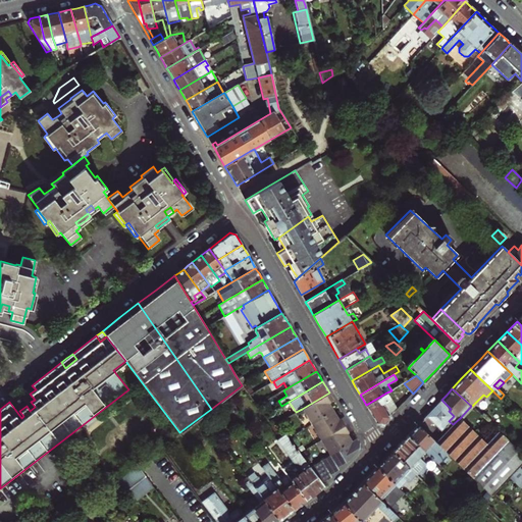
[(329,393),(302,409),(311,425),(333,411),(330,406),(328,403),(333,400),(329,393)]
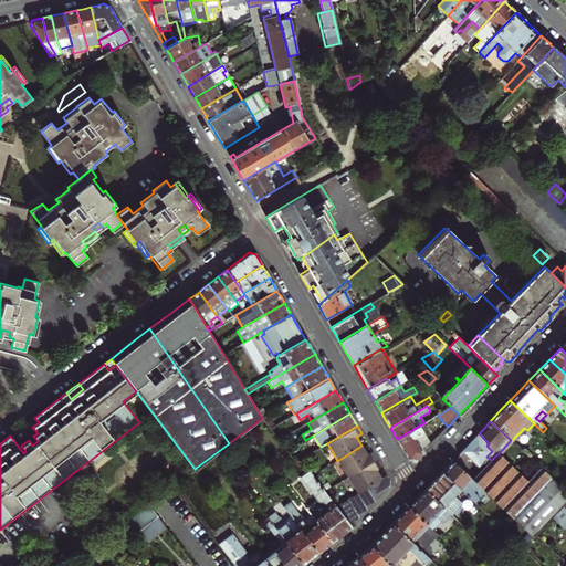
[(419,426),(397,439),(408,459),(411,460),(416,460),(431,443),(419,426)]
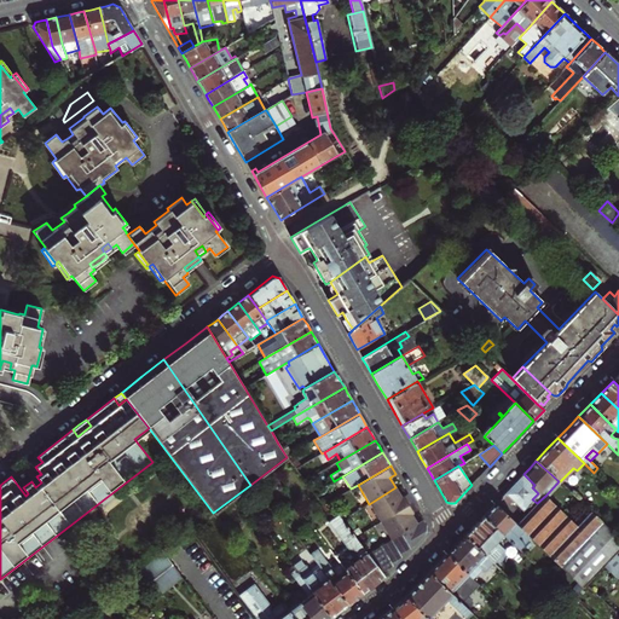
[(516,525),(530,537),(583,586),(605,565),(615,553),(618,549),(618,537),(591,512),(583,521),(578,526),(571,520),(545,496),(537,503),(532,499),(538,493),(532,487),(534,485),(524,474),(513,485),(502,496),(510,504),(513,501),(527,514),(516,525)]
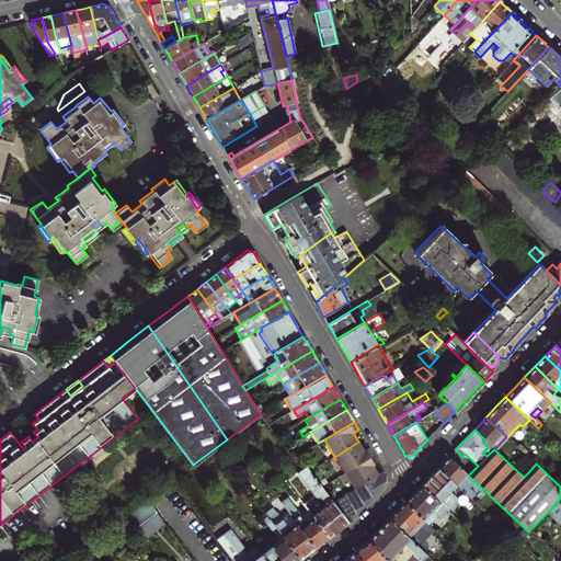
[(362,446),(358,442),(334,457),(344,472),(374,455),(369,448),(364,451),(362,446)]
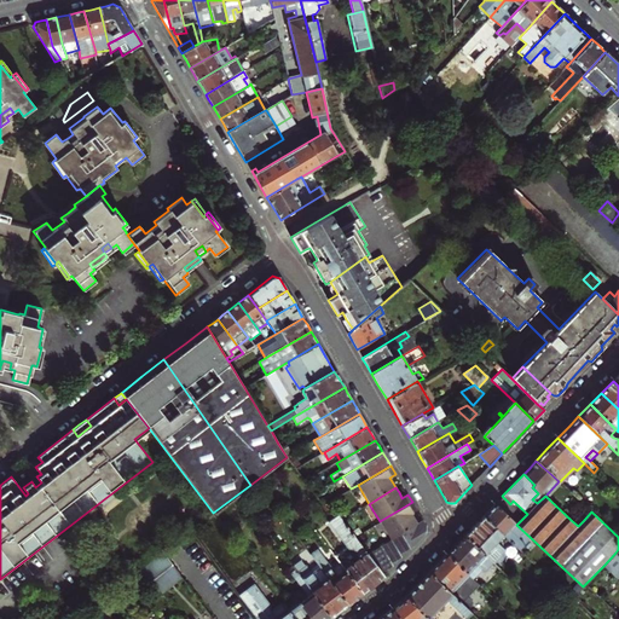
[(417,512),(412,502),(380,521),(391,541),(392,539),(401,533),(417,524),(414,519),(411,514),(417,512)]
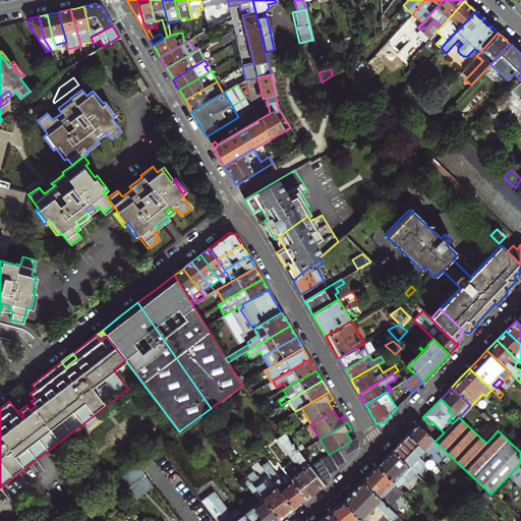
[(406,435),(423,451),(437,462),(446,452),(435,442),(416,424),(412,428),(406,435)]
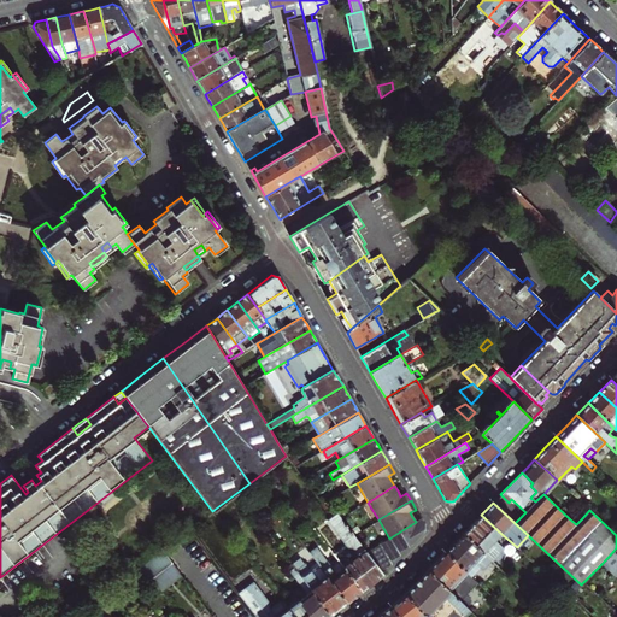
[(583,504),(569,518),(576,524),(581,519),(589,510),(583,504)]
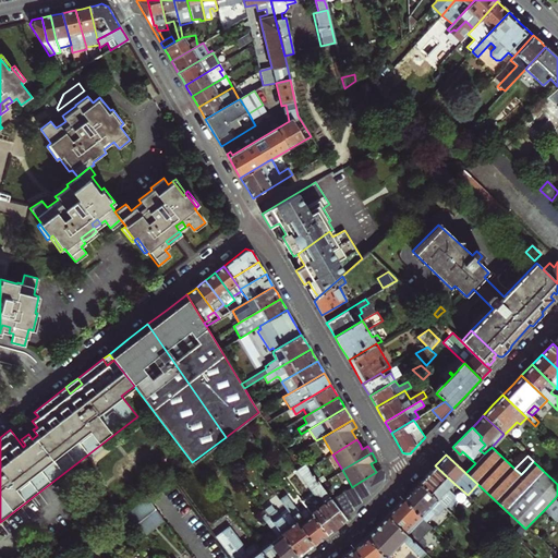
[(331,499),(304,464),(294,471),(313,495),(318,495),(324,502),(311,513),(327,534),(336,528),(347,519),(344,517),(331,499)]
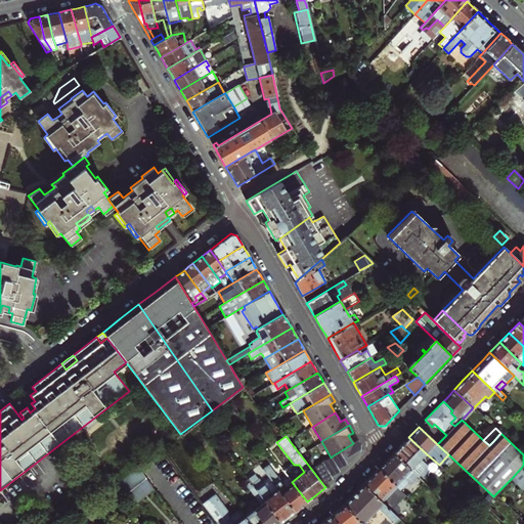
[(393,453),(417,475),(417,476),(420,476),(425,471),(425,468),(427,466),(421,460),(426,453),(408,437),(401,444),(393,453)]
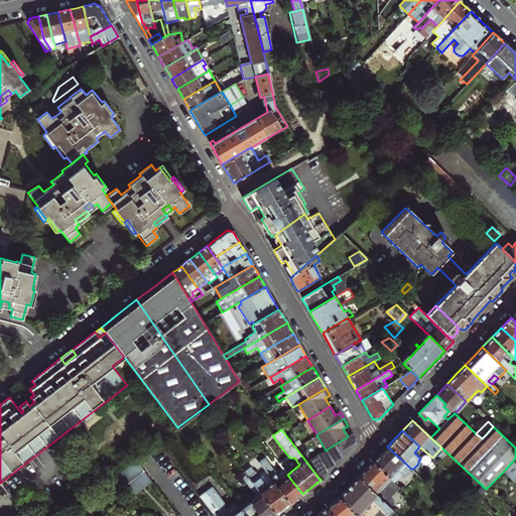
[(338,460),(342,457),(335,444),(327,449),(334,462),(338,460)]
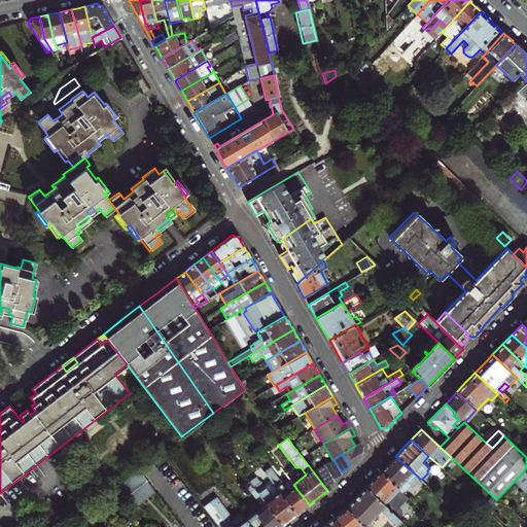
[(380,471),(401,492),(409,485),(411,486),(419,478),(395,456),(387,464),(380,471)]
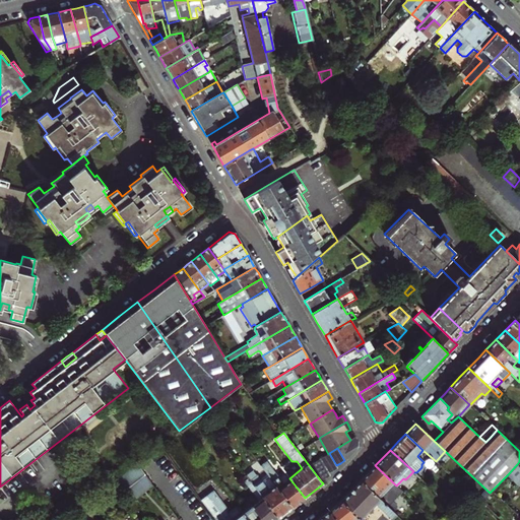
[(328,454),(321,458),(309,465),(321,481),(330,476),(329,473),(333,470),(337,468),(336,465),(329,453),(328,454)]
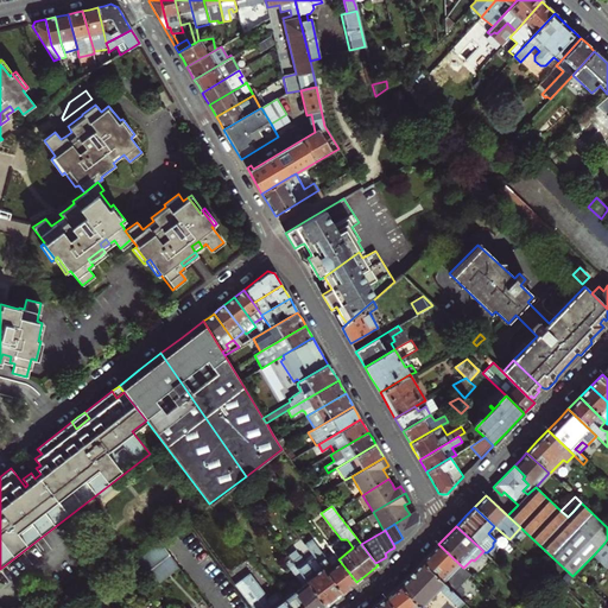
[(349,587),(356,582),(339,559),(333,551),(325,557),(311,539),(304,544),(314,557),(342,594),(349,587)]
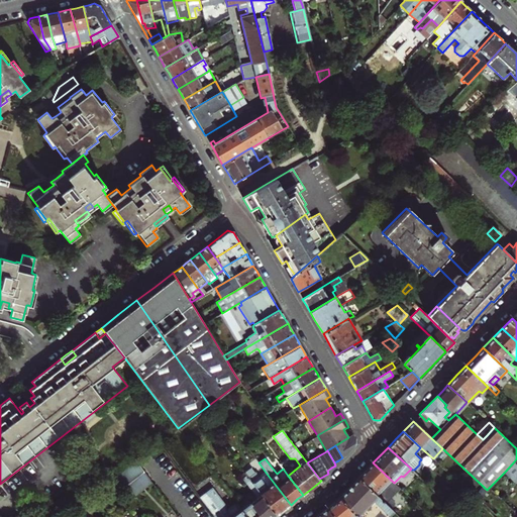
[(150,482),(135,461),(119,475),(134,495),(150,482)]
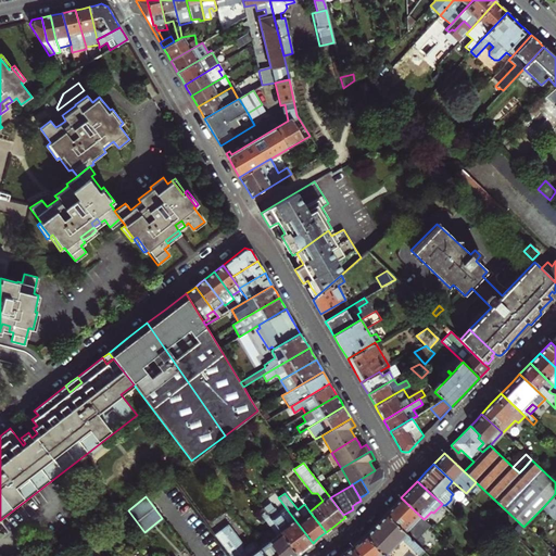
[(555,519),(555,500),(553,496),(543,507),(555,519)]
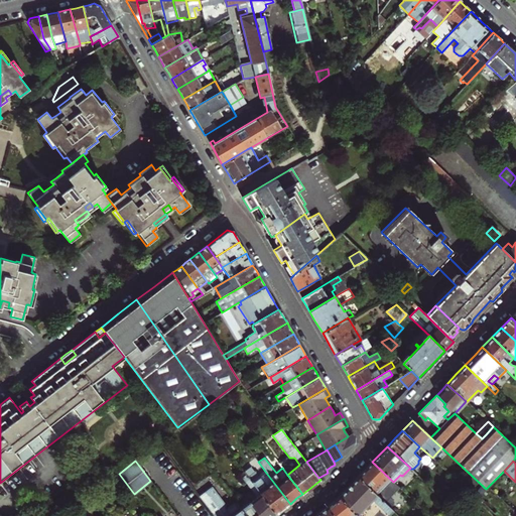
[(357,477),(389,508),(393,504),(393,501),(389,498),(399,488),(393,482),(372,462),(365,469),(357,477)]
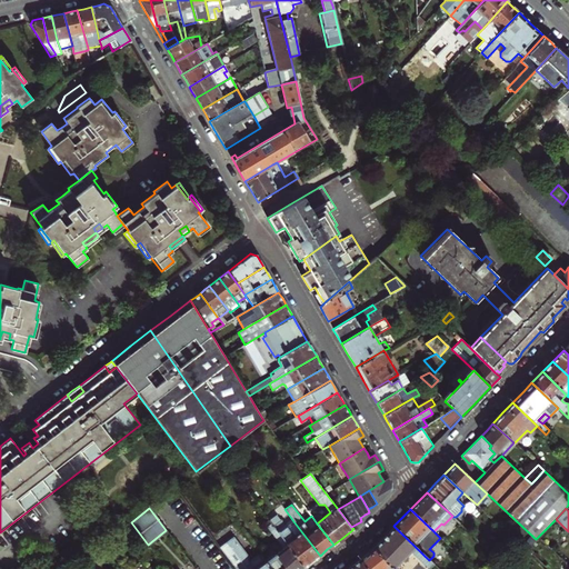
[(313,560),(320,556),(293,521),(286,527),(280,519),(279,520),(276,515),(268,520),(305,567),(313,560)]
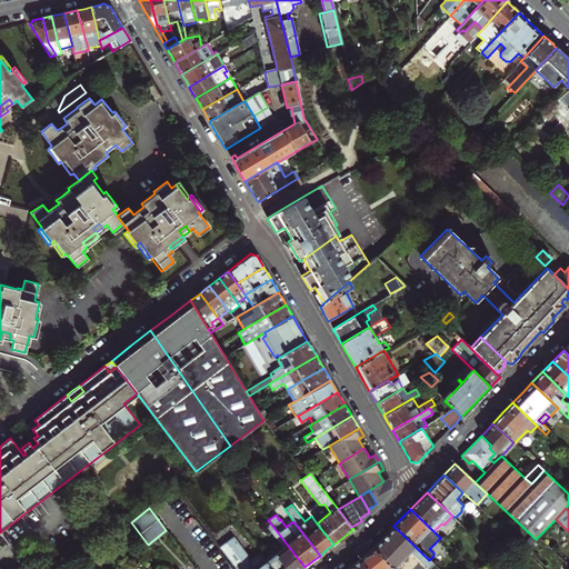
[(282,548),(266,561),(271,568),(301,568),(305,567),(268,520),(268,519),(265,522),(265,525),(282,548)]
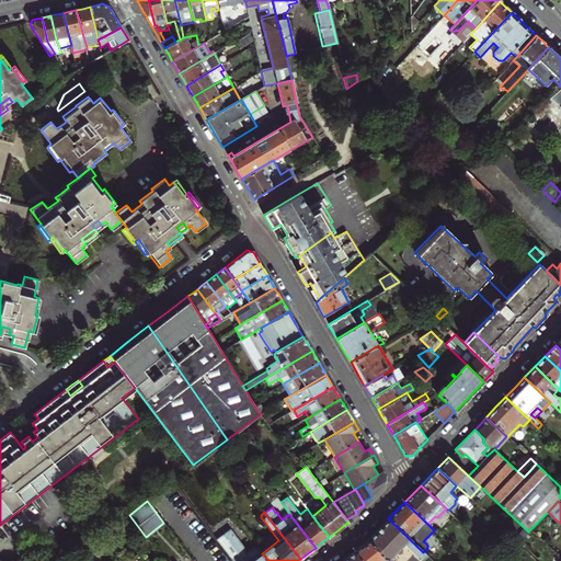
[(367,540),(387,560),(403,542),(422,560),(427,556),(423,552),(388,518),(378,528),(367,540)]
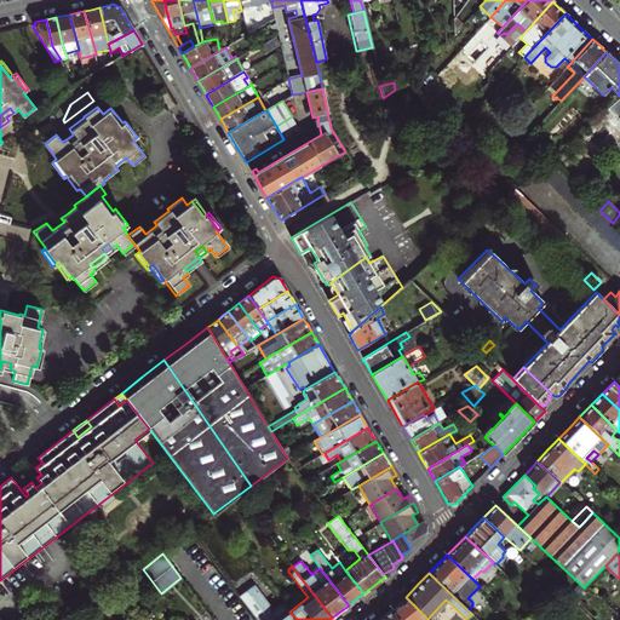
[(296,619),(290,612),(282,603),(270,613),(268,610),(269,606),(253,586),(239,597),(257,619),(296,619)]
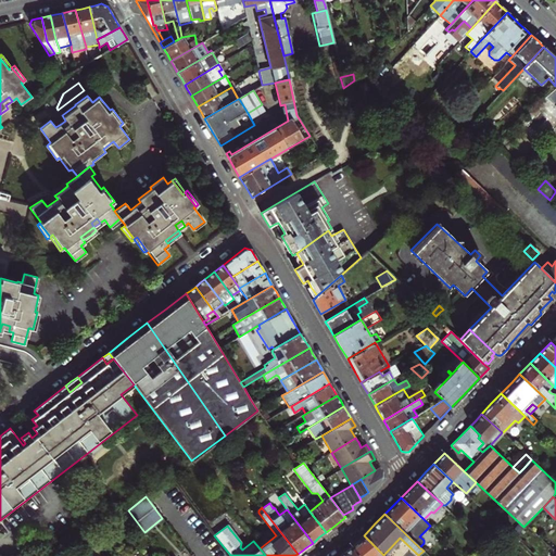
[(509,534),(492,552),(496,555),(506,545),(514,538),(509,534)]
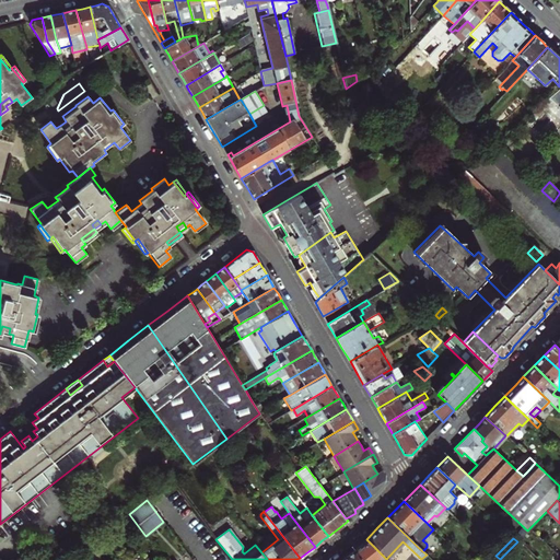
[(387,559),(386,559),(366,539),(361,545),(356,550),(362,559),(387,559)]
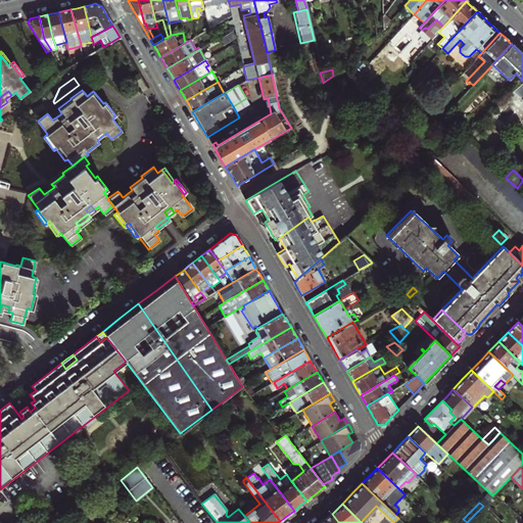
[(476,513),(467,522),(466,522),(479,522),(483,520),(476,513)]
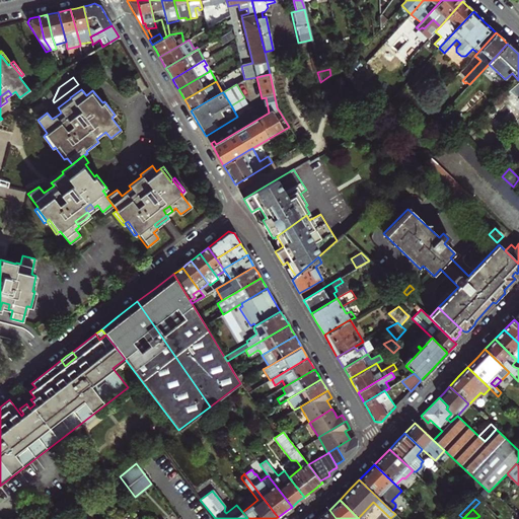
[(316,518),(336,518),(329,510),(323,514),(316,518)]
